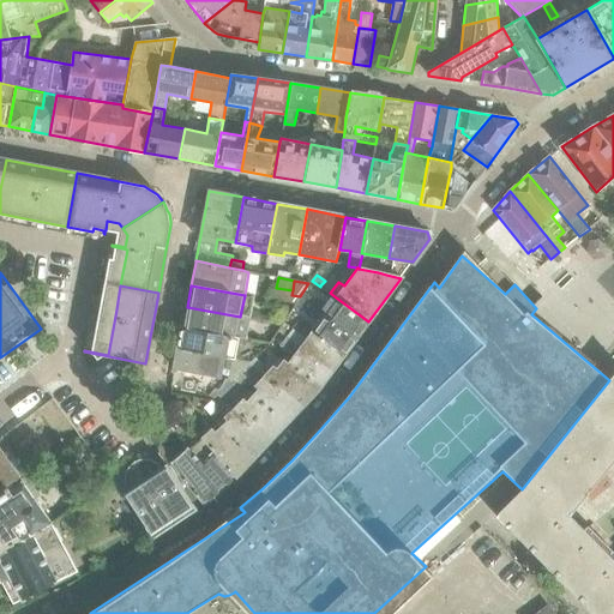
[(276,288),(274,300),(295,304),(300,296),(292,295),(293,290),(276,288)]
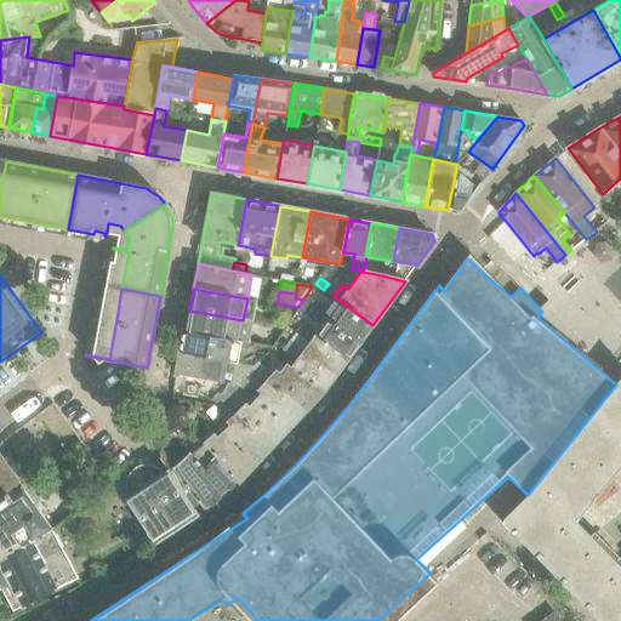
[(372,325),(340,301),(335,309),(320,298),(314,308),(360,342),(372,325)]
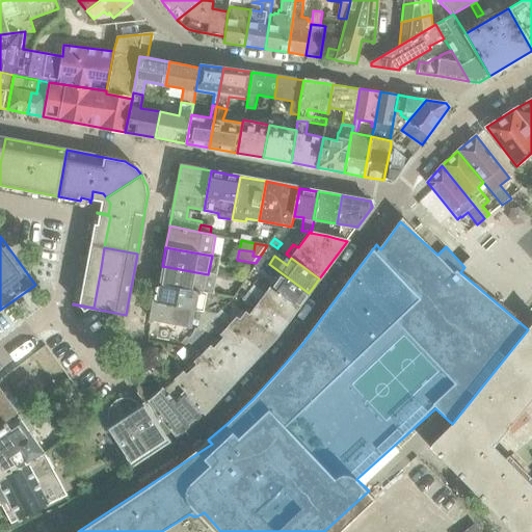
[(257,264),(255,267),(261,271),(267,262),(260,258),(257,263),(257,264)]
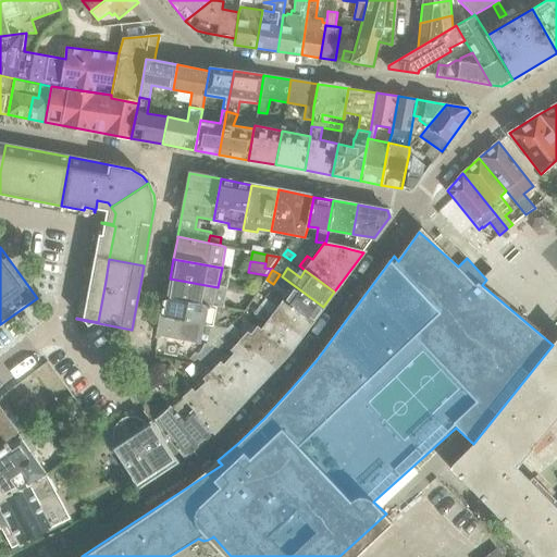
[(323,307),(282,276),(276,284),(288,293),(283,299),(312,321),(323,307)]
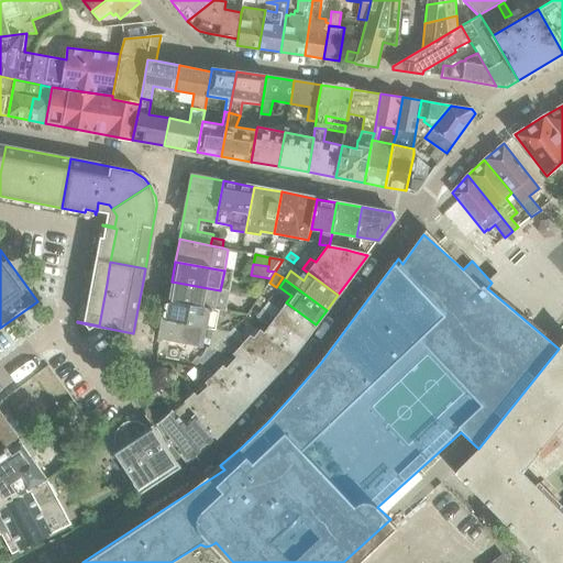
[(217,308),(220,290),(172,282),(168,298),(217,308)]
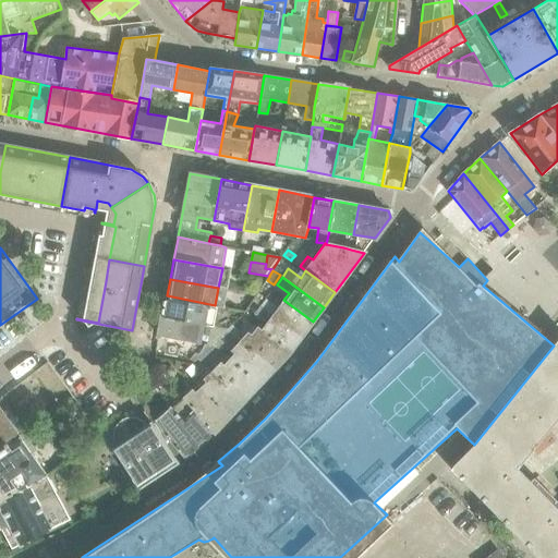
[(257,304),(263,296),(258,293),(253,301),(257,304)]
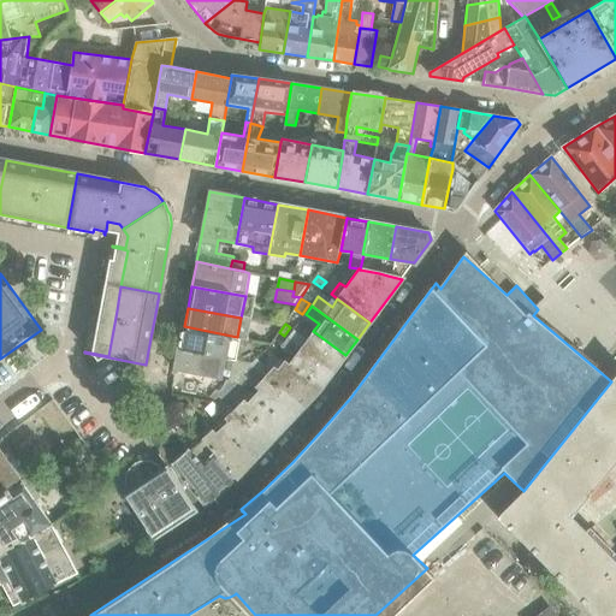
[(183,329),(179,350),(229,360),(232,343),(234,338),(237,338),(237,337),(184,326),(184,329),(183,329)]
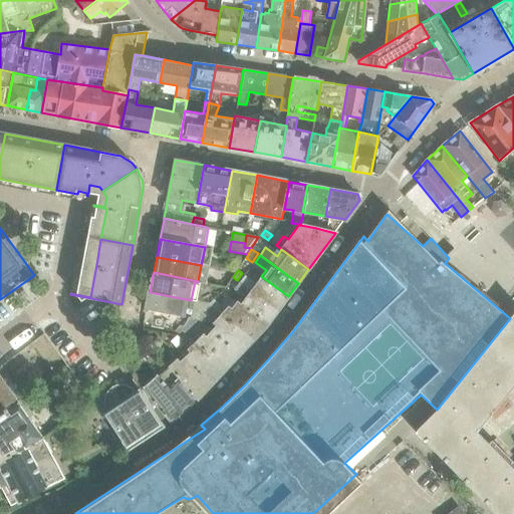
[(278,310),(288,296),(261,276),(257,283),(245,274),(240,282),(278,310)]
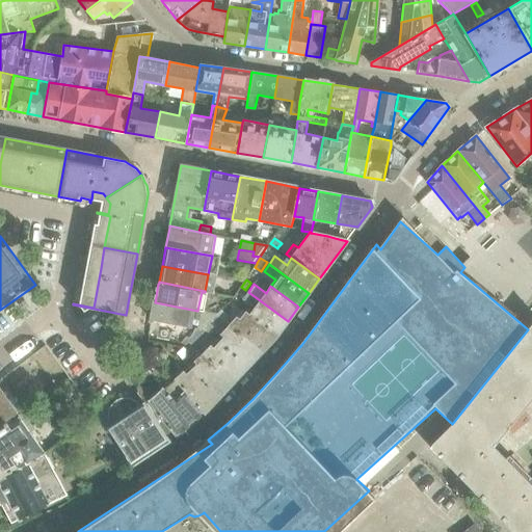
[(276,337),(288,321),(248,292),(243,299),(254,308),(249,314),(276,337)]
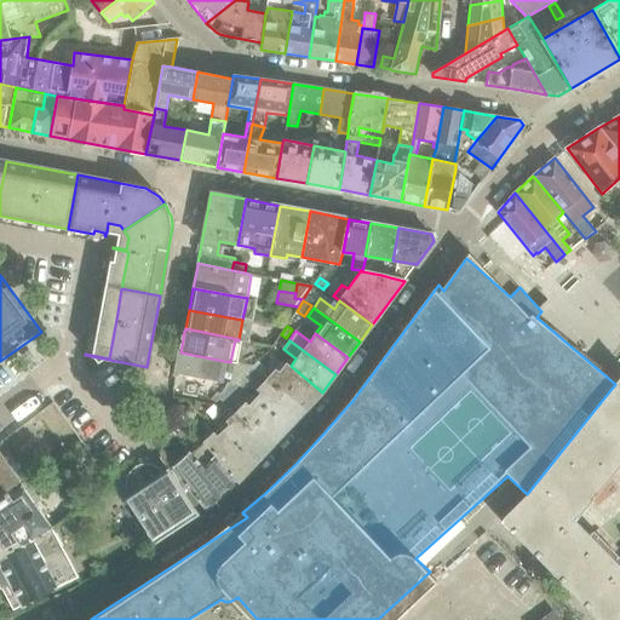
[(230,362),(181,352),(177,372),(224,382),(228,362),(230,362)]
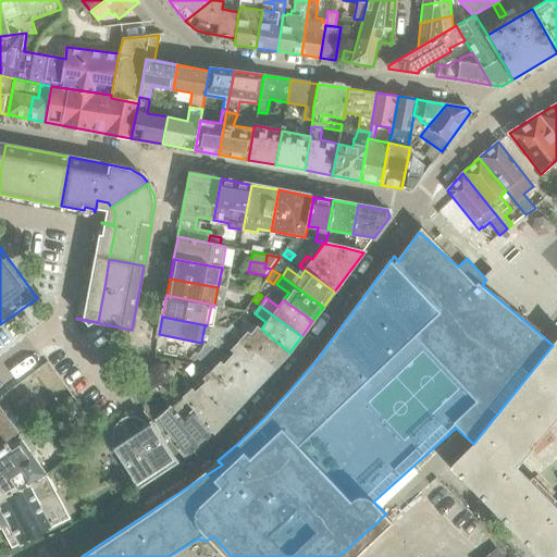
[(238,331),(232,324),(227,329),(234,335),(238,331)]
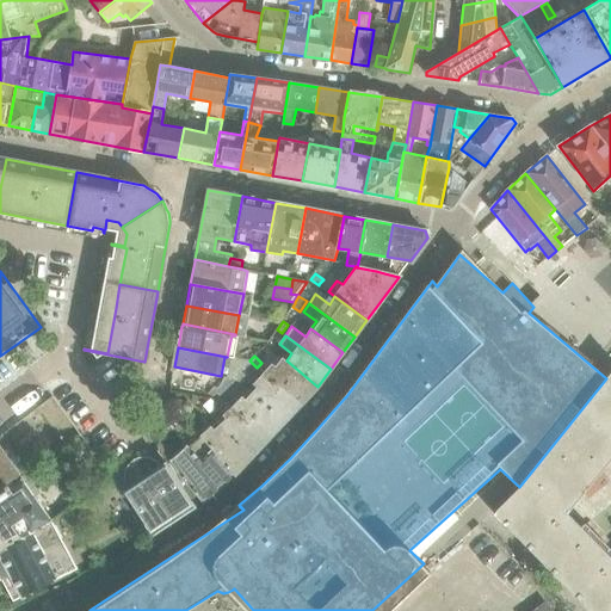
[(318,387),(287,360),(283,357),(276,365),(272,363),(263,374),(298,407),(318,387)]
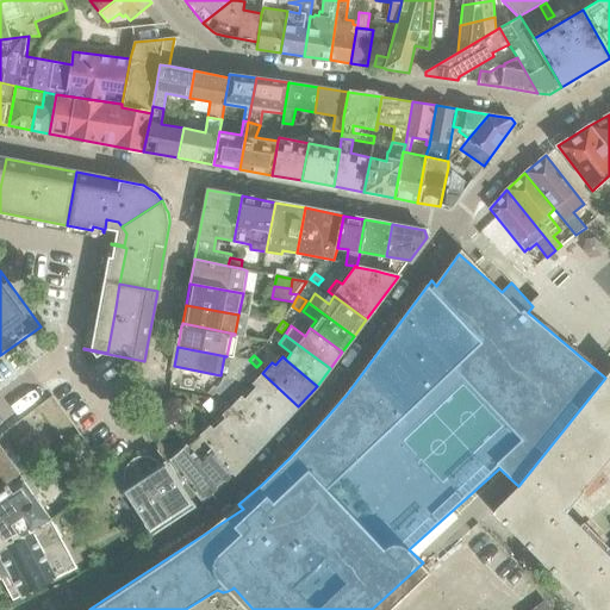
[(249,374),(256,367),(249,360),(242,367),(249,374)]
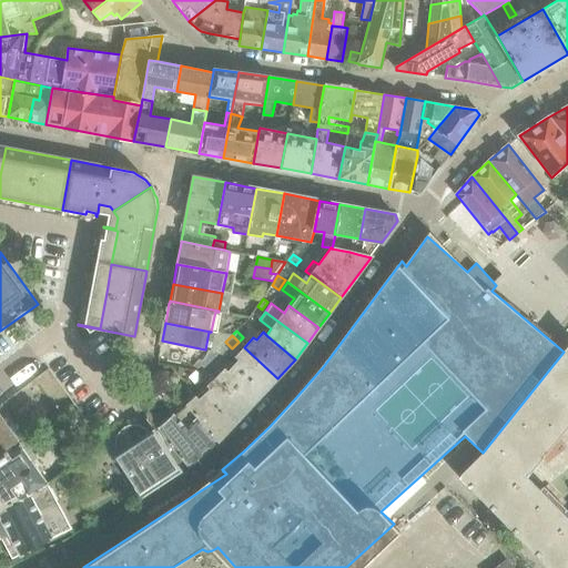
[(567,567),(567,345),(567,347),(564,352),(483,453),(458,477),(468,487),(469,488),(515,534),(548,567),(567,567)]
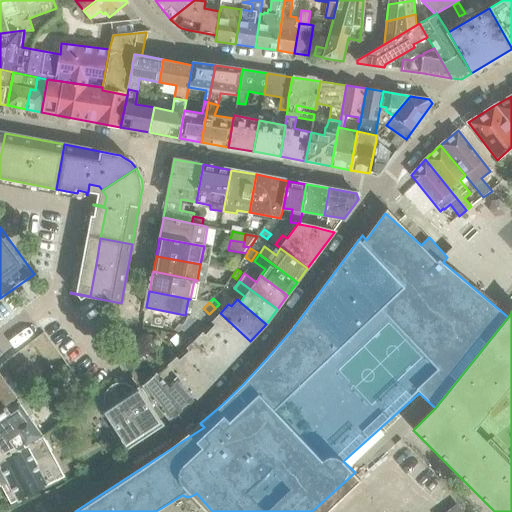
[(250,341),(220,313),(212,321),(215,323),(210,329),(237,355),(250,341)]
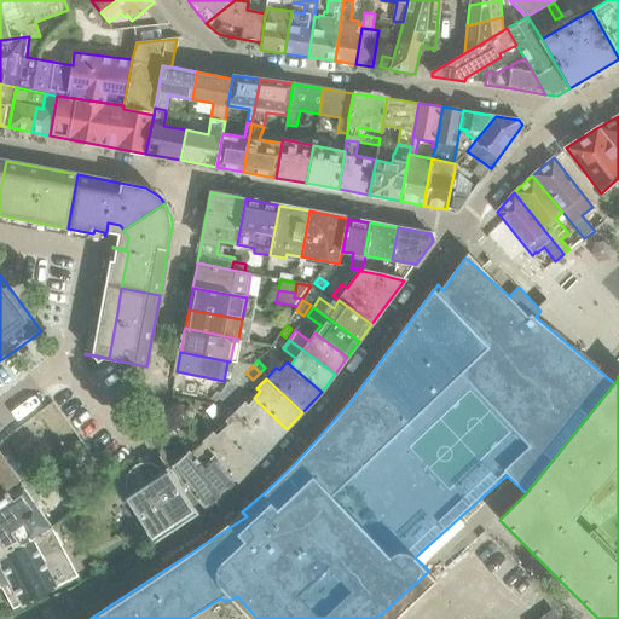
[(223,394),(219,398),(223,401),(238,386),(235,382),(227,382),(221,393),(223,394)]
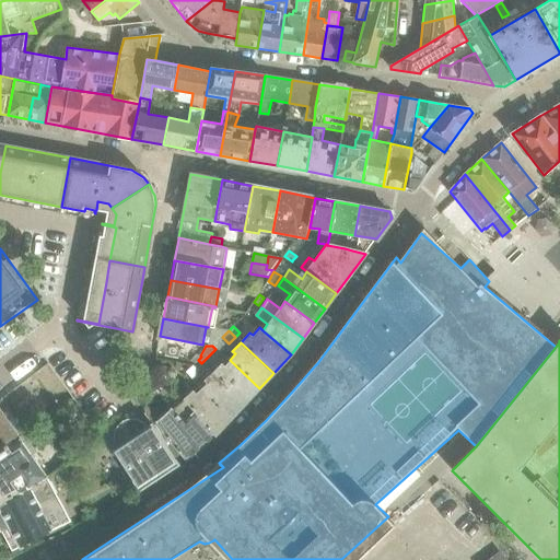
[(198,360),(201,357),(200,356),(196,353),(190,360),(196,363),(198,360)]
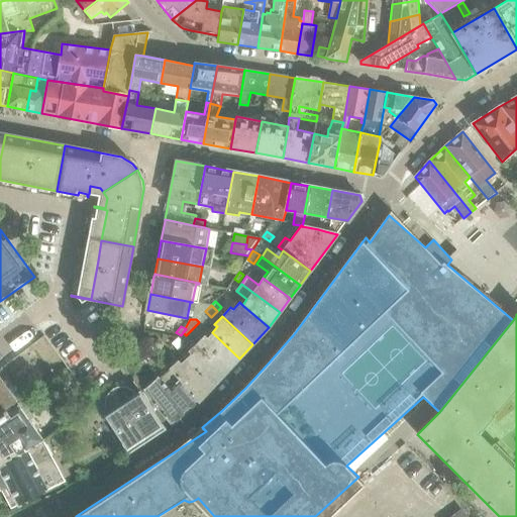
[(227,372),(239,358),(212,332),(208,336),(205,334),(197,343),(227,372)]
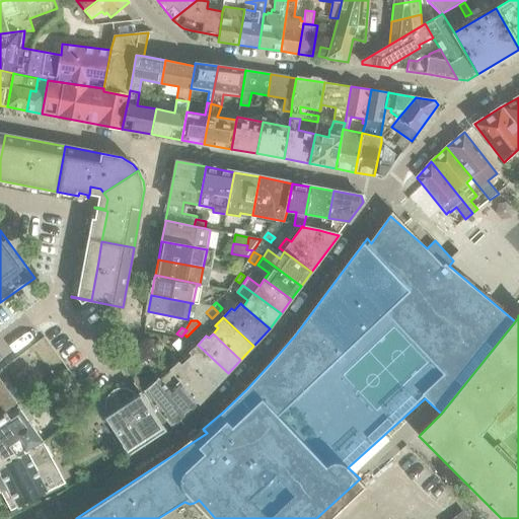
[(154,348),(155,340),(144,338),(142,346),(154,348)]
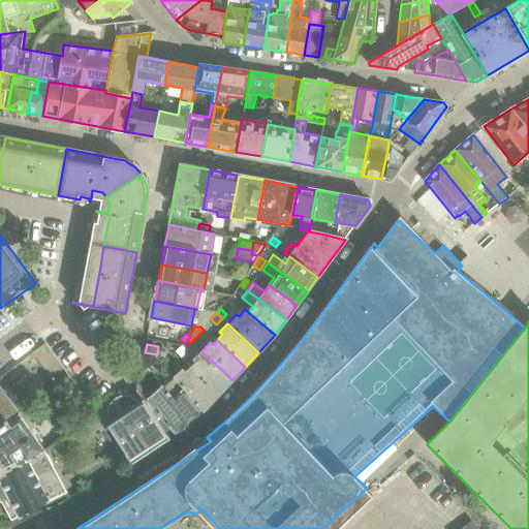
[(232,380),(201,351),(193,359),(195,362),(190,367),(219,394),(232,380)]
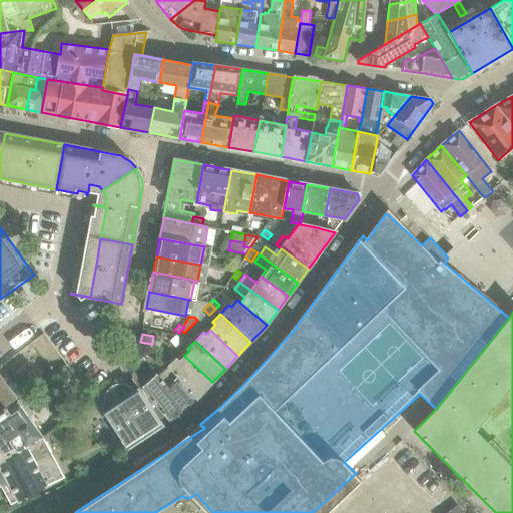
[(212,382),(184,356),(179,360),(177,357),(169,364),(198,397),(212,382)]
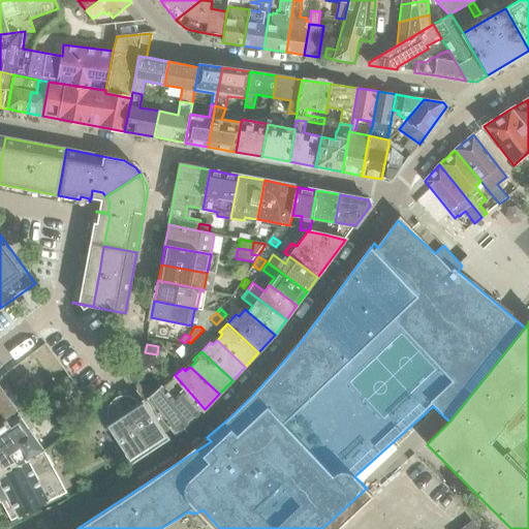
[(143,401),(153,417),(168,440),(169,439),(168,439),(175,435),(176,435),(204,410),(205,409),(175,375),(163,385),(162,384),(143,401)]
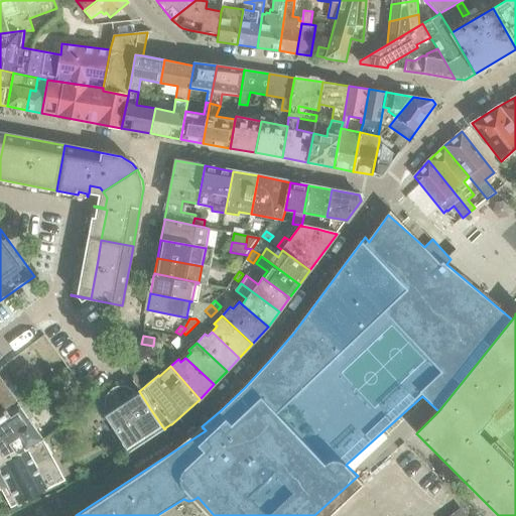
[(0,416),(17,404),(20,402),(0,374),(0,416)]
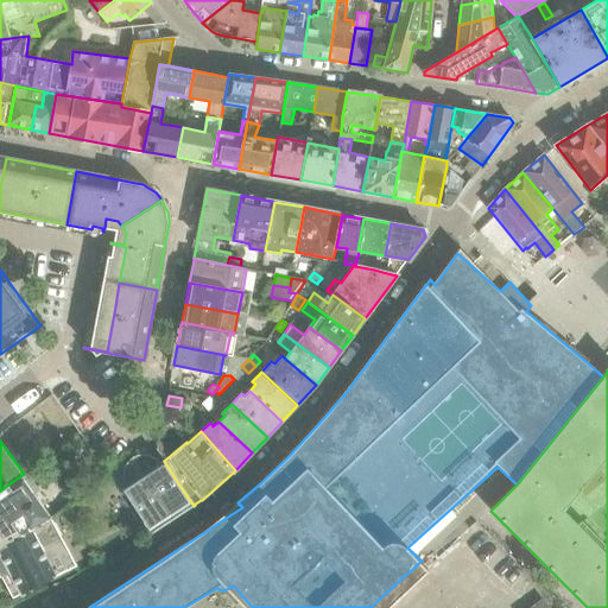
[(176,480),(164,461),(160,464),(156,460),(151,456),(145,455),(139,455),(133,457),(131,458),(154,494),(176,480)]
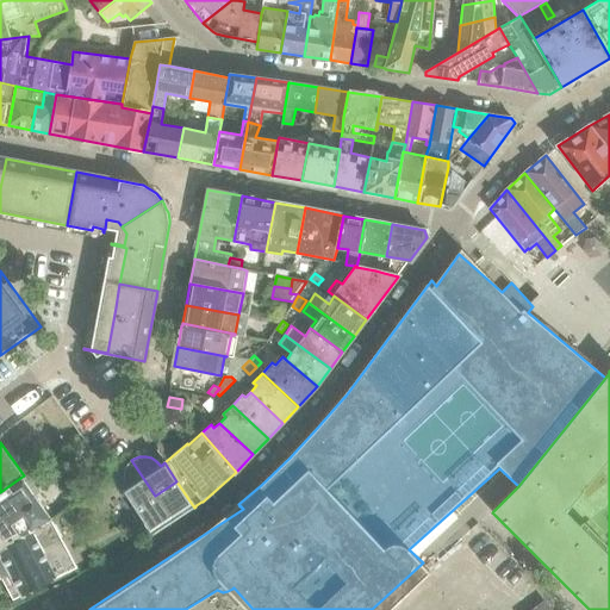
[(124,492),(135,509),(155,496),(131,460),(128,465),(124,470),(124,475),(124,483),(128,487),(124,490),(117,480),(112,484),(119,495),(124,492)]
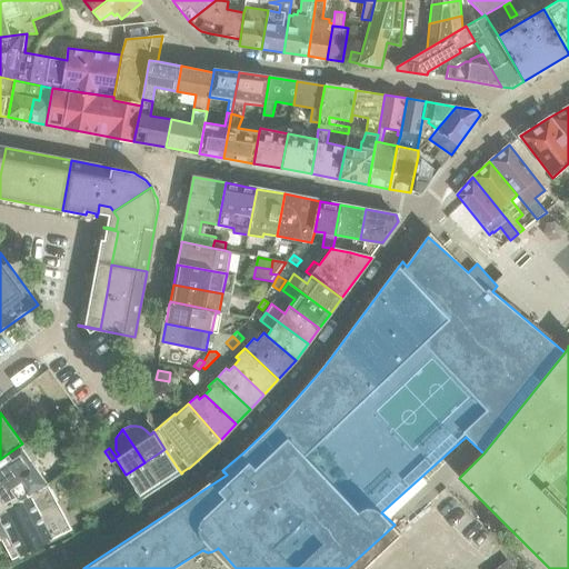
[(0,512),(48,486),(32,463),(19,446),(0,459),(0,512)]
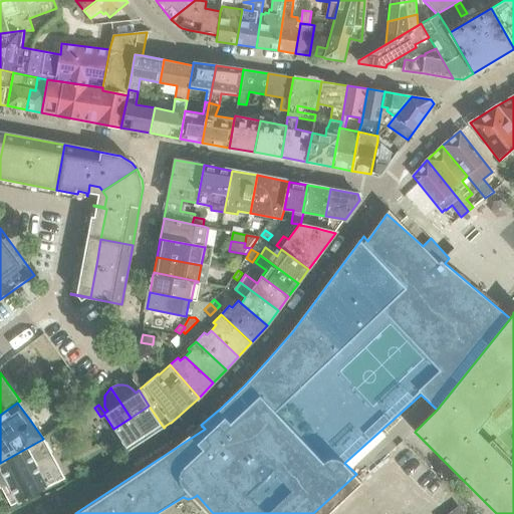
[(164,428),(149,406),(131,418),(145,440),(164,428)]
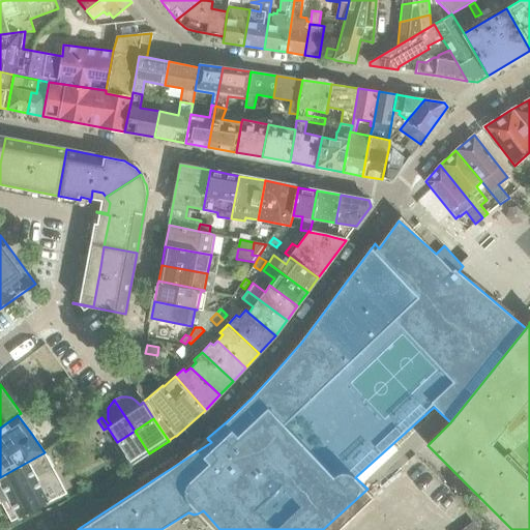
[(131,466),(149,453),(135,431),(117,442),(131,466)]
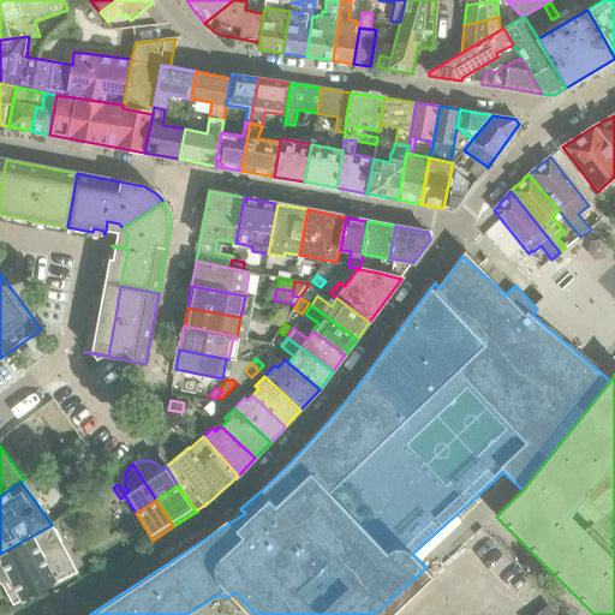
[(0,554),(0,580),(0,581),(4,586),(12,581),(23,601),(31,596),(31,597),(33,597),(33,596),(71,575),(58,549),(64,545),(52,525),(0,554)]
